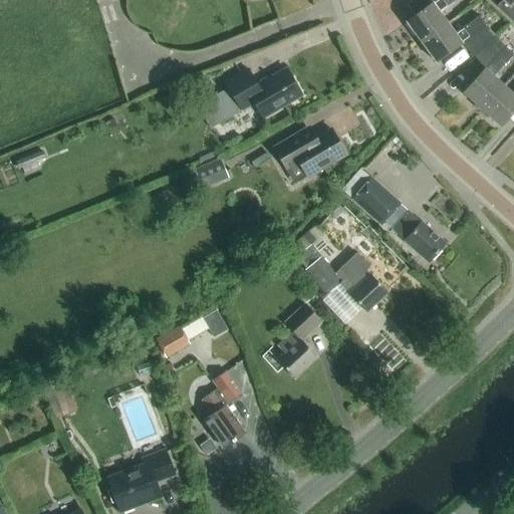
[(416,15),(406,22),(415,34),(414,37),(419,44),(447,24),(439,13),(457,0),(413,0),(408,4),(416,15)]
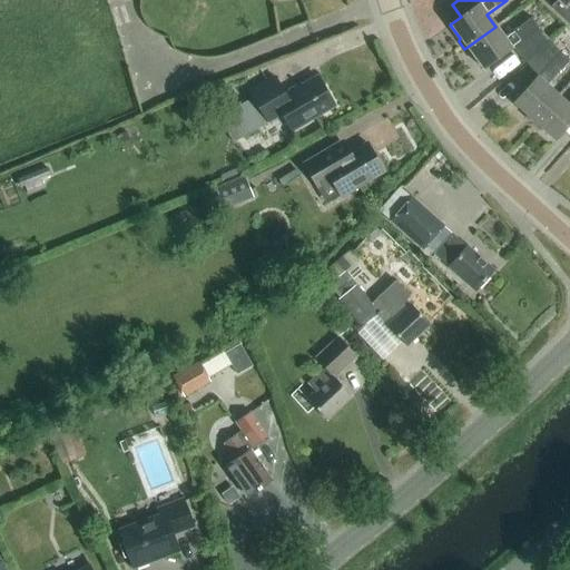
[(569,0),(554,0),(557,1),(550,8),(569,25),(569,0)]
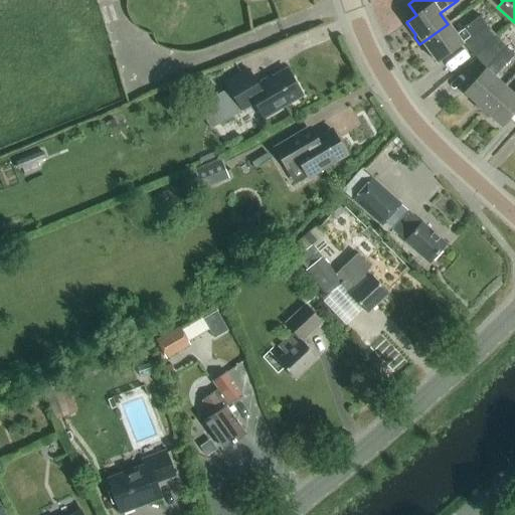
[(496,37),(486,26),(479,16),(455,33),(448,24),(419,44),(423,49),(426,50),(436,62),(463,42),(475,56),(496,37)]
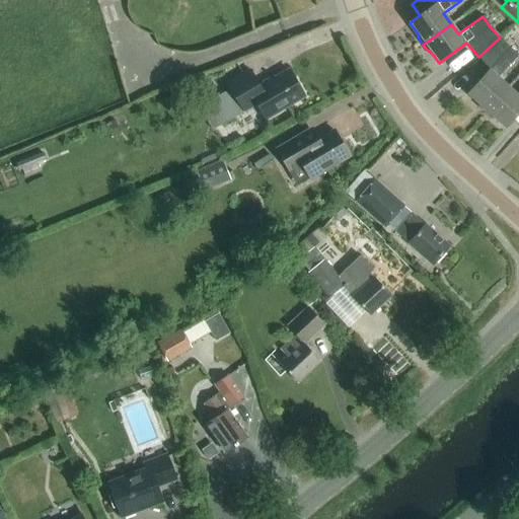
[(518,56),(510,48),(500,38),(478,57),(490,70),(466,95),(477,105),(478,107),(484,114),(507,87),(498,78),(518,56)]
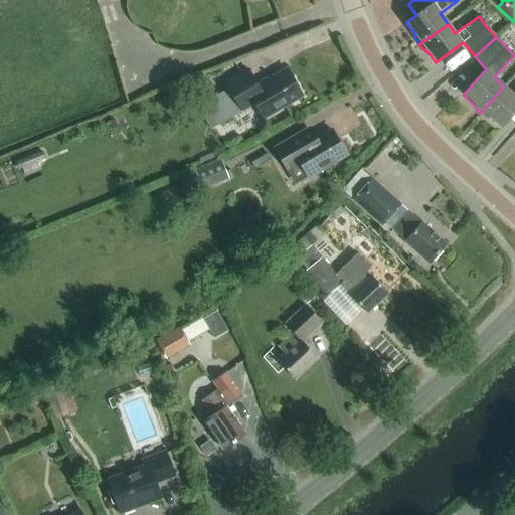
[(228,90),(207,102),(220,124),(254,104),(263,119),(302,96),(287,69),(258,87),(248,70),(225,83),(228,90)]
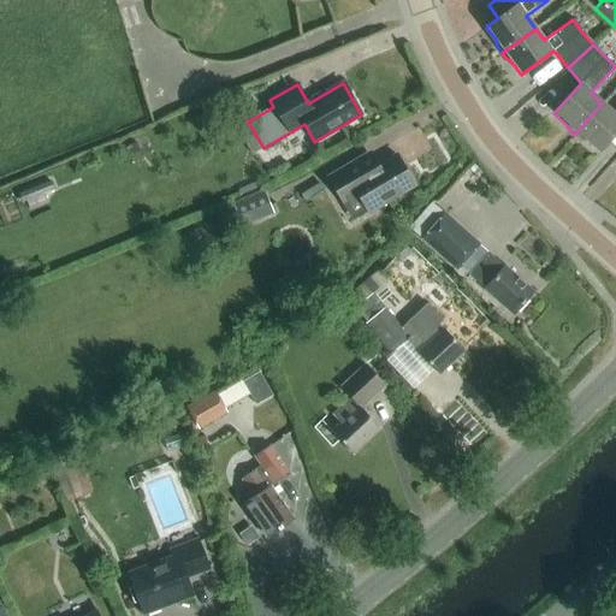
[(615,131),(615,111),(614,114),(602,104),(574,135),(581,141),(585,141),(598,152),(615,131)]
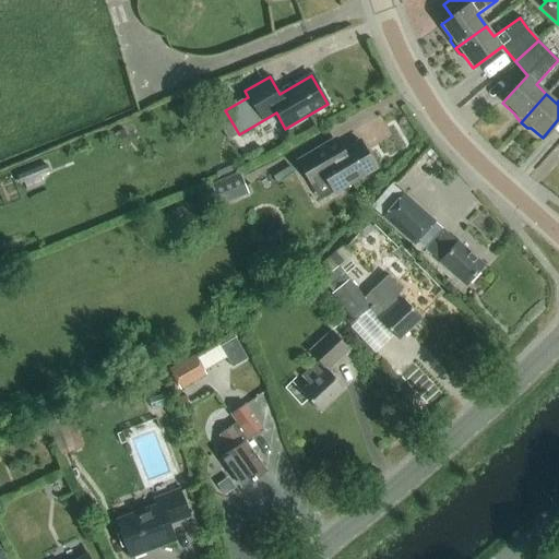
[(337,139),(297,162),(311,185),(324,177),(334,193),(375,170),(358,142),(344,151),(337,139)]
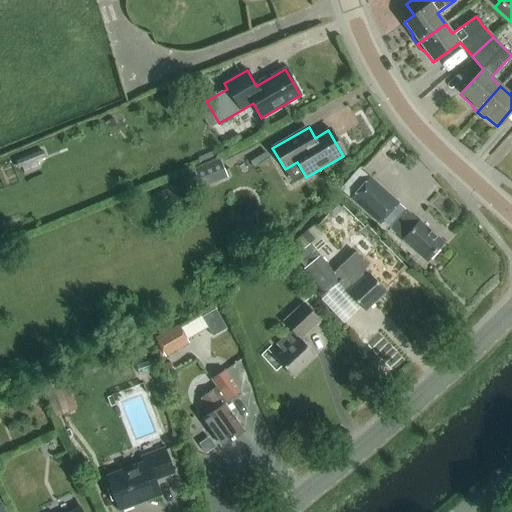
[(220,161),(194,171),(201,189),(227,178),(220,161)]
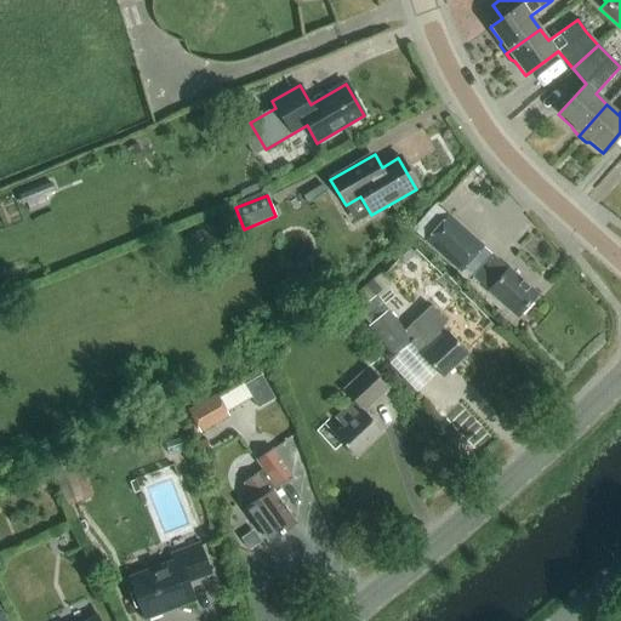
[(425,240),(460,273),(484,246),(448,214),(425,240)]
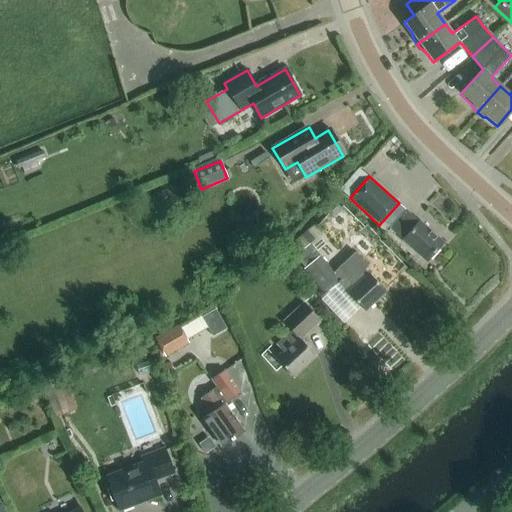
[(426,261),(442,243),(418,222),(404,210),(389,228),(426,261)]
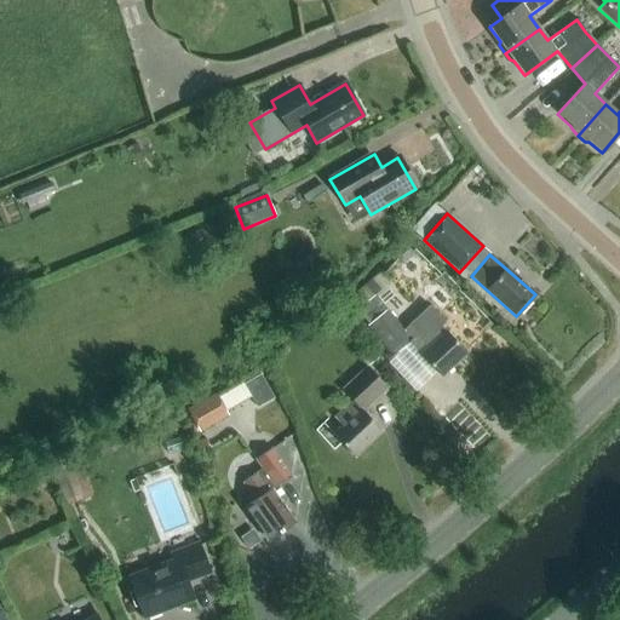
[(382,270),(354,293),(367,309),(361,314),(371,325),(367,327),(375,337),(395,320),(388,310),(374,296),(391,281),(382,270)]
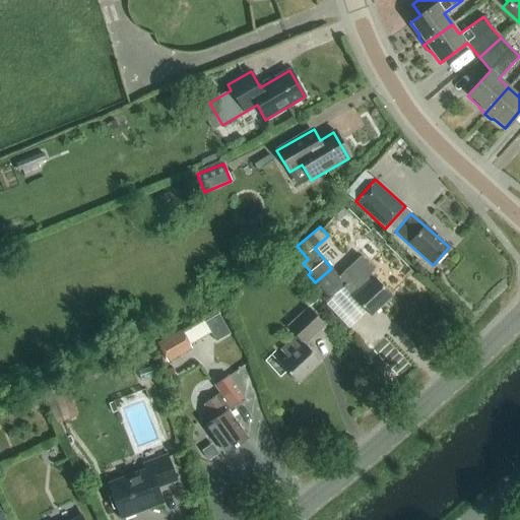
[(359,257),(339,275),(352,289),(348,294),(370,316),(390,296),(369,273),(372,271),(359,257)]
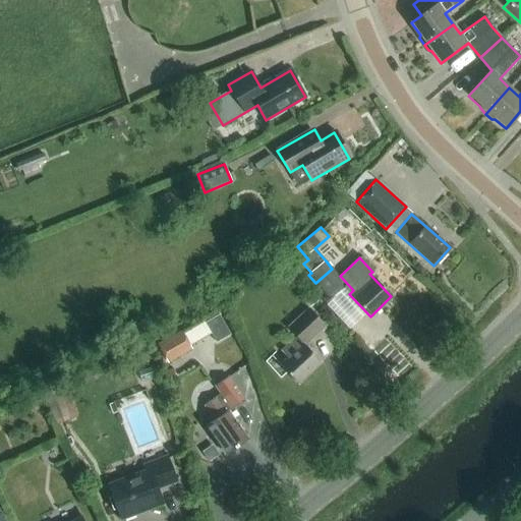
[(306,347),(327,328),(309,308),(288,329),(296,338),(276,357),(281,363),(280,365),(298,385),(321,363),(306,347)]
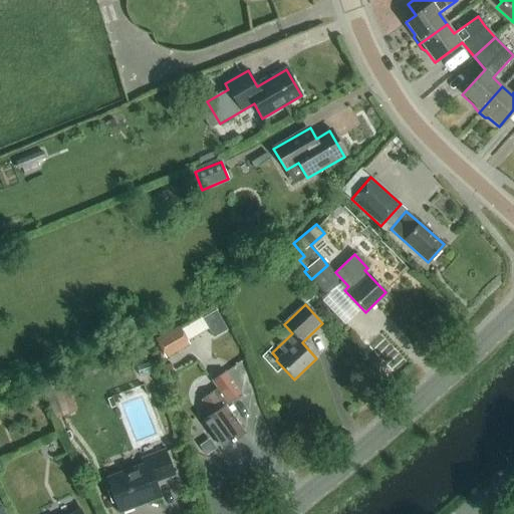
[(217,334),(231,329),(224,310),(210,314),(217,334)]
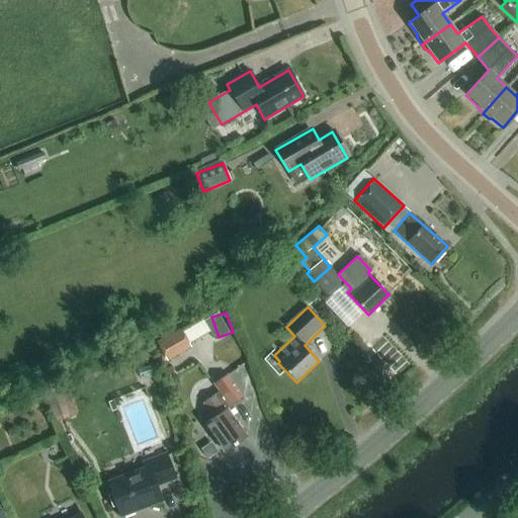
[(179,330),(156,344),(162,354),(186,340),(179,330)]
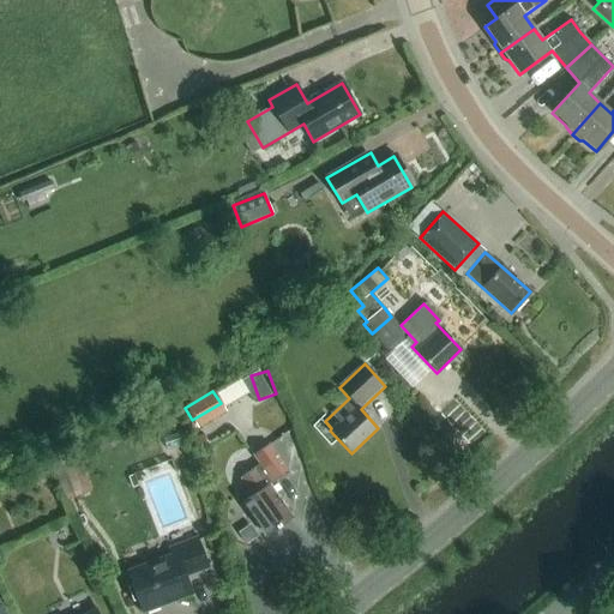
[(268,537),(294,518),(270,486),(288,473),(269,446),(254,457),(260,467),(241,480),(253,497),(244,504),(268,537)]
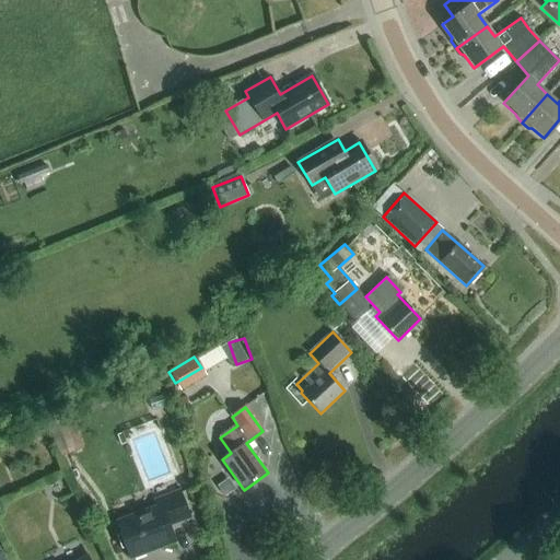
[(62,455),(82,448),(71,417),(48,424),(59,452),(60,452),(62,455)]
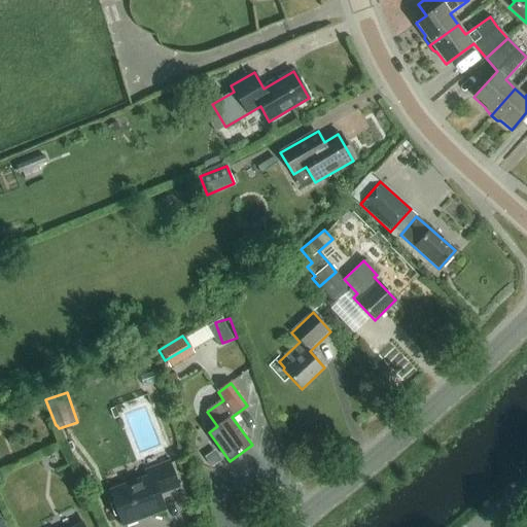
[(159,495),(177,488),(168,462),(145,470),(148,477),(110,491),(123,525),(164,511),(159,495)]
